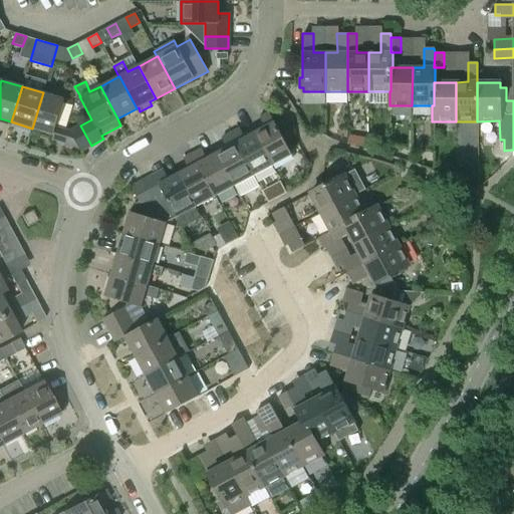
[(52,140),(77,148),(79,152),(91,146),(80,125),(70,131),(56,126),(64,99),(43,92),(32,129),(53,135),(52,140)]
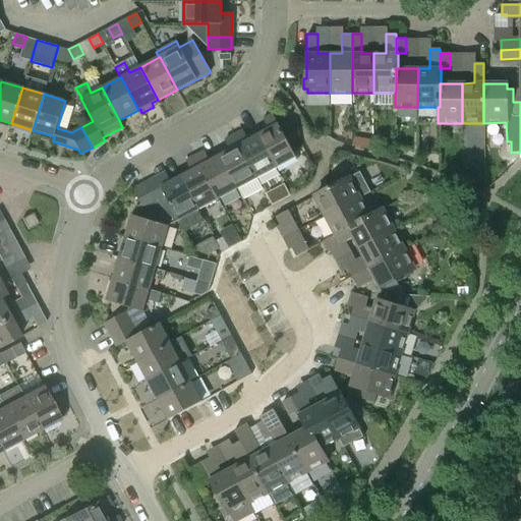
[(268,128),(256,134),(275,168),(296,157),(273,113),(263,119),(268,128)]
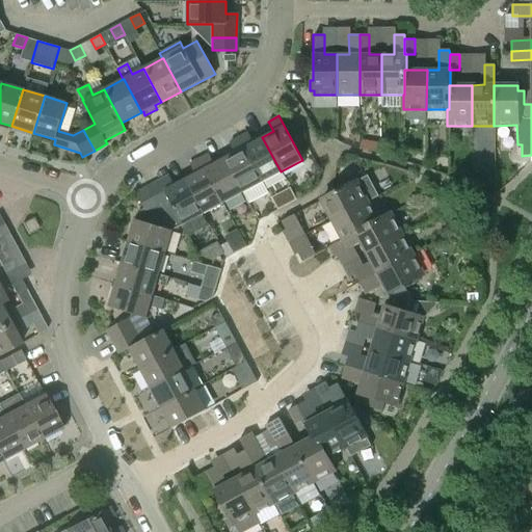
[(262,182),(281,171),(262,137),(253,142),(247,133),(238,137),(262,182)]
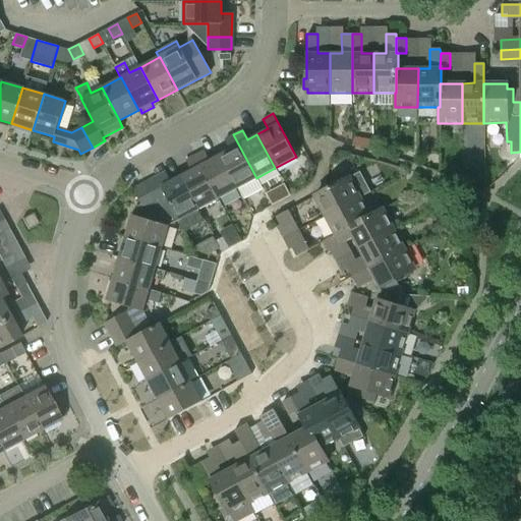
[(229,150),(219,155),(237,188),(256,178),(233,134),(224,139),(229,150)]
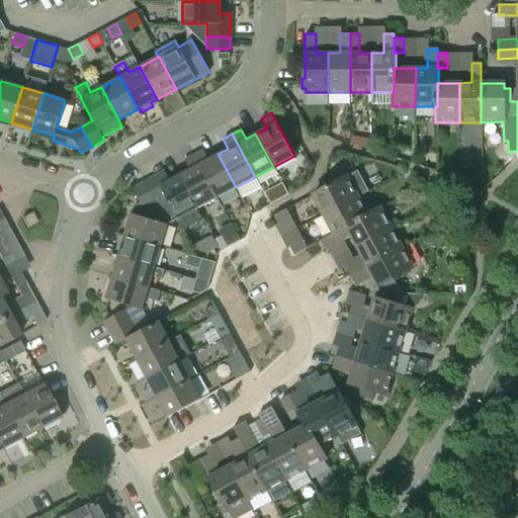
[(463,164),(483,163),(482,134),(461,135),(463,164)]
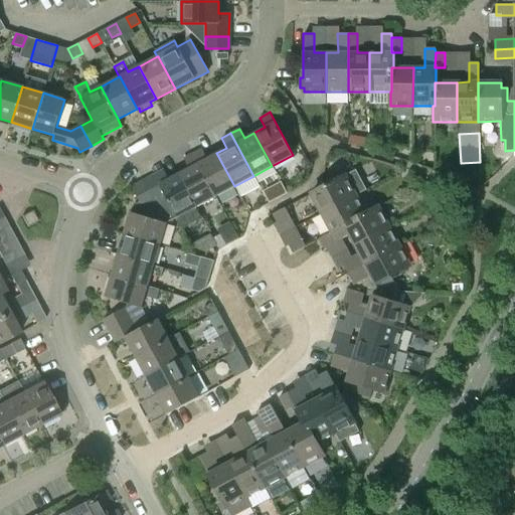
[(348,144),(364,147),(365,139),(350,136),(348,144)]
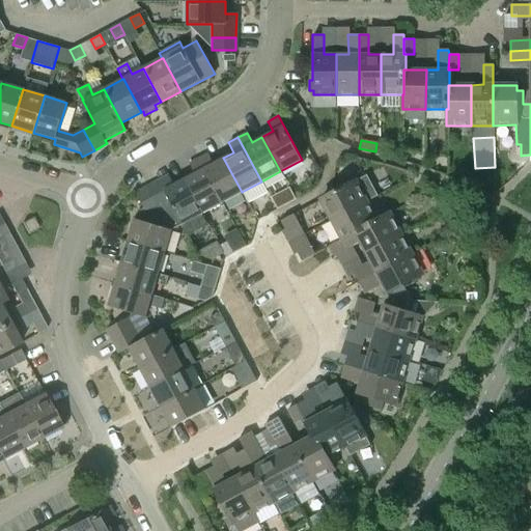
[(207,154),(198,159),(222,202),(242,192),(223,158),(213,164),(207,154)]
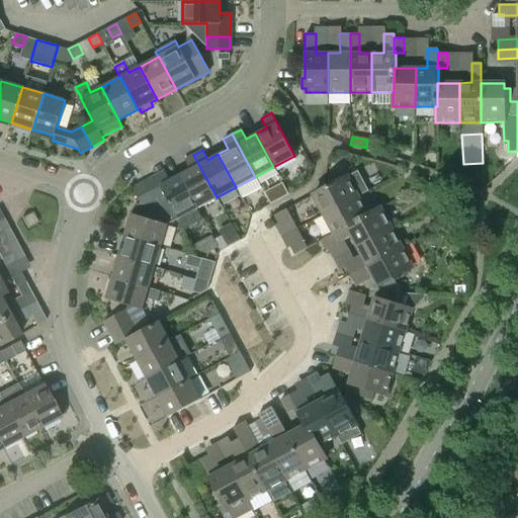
[(189,169),(179,175),(197,208),(217,197),(193,155),(184,160),(189,169)]
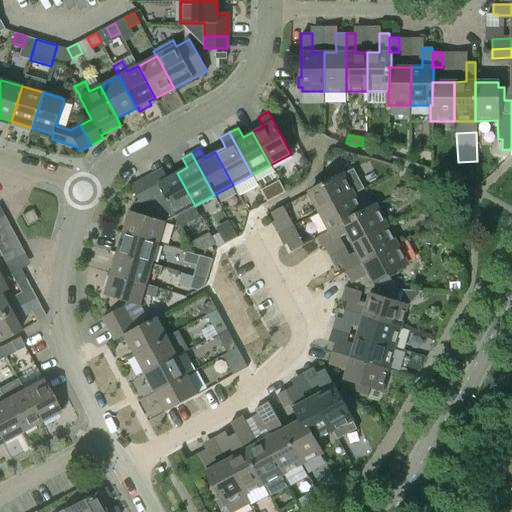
[(161,169),(141,180),(153,201),(164,195),(175,216),(195,206),(177,173),(167,178),(161,169)]
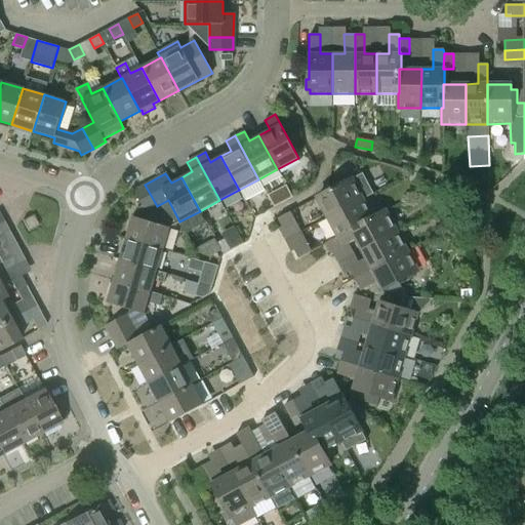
[(328,217),(362,199),(352,179),(317,198),(328,217)]
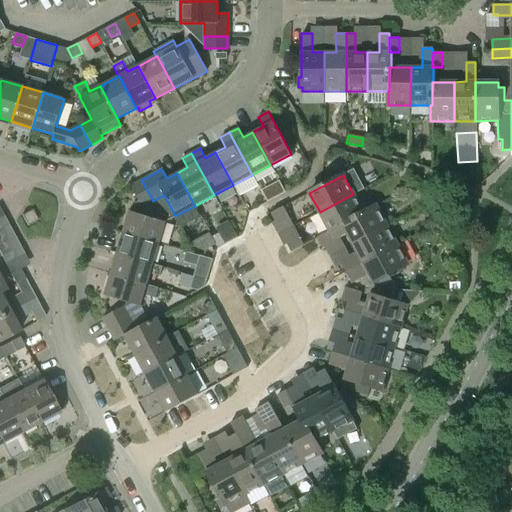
[(134,203),(132,212),(129,211),(122,233),(158,243),(164,223),(175,216),(164,195),(153,201),(141,180),(130,186),(138,201),(134,203)]
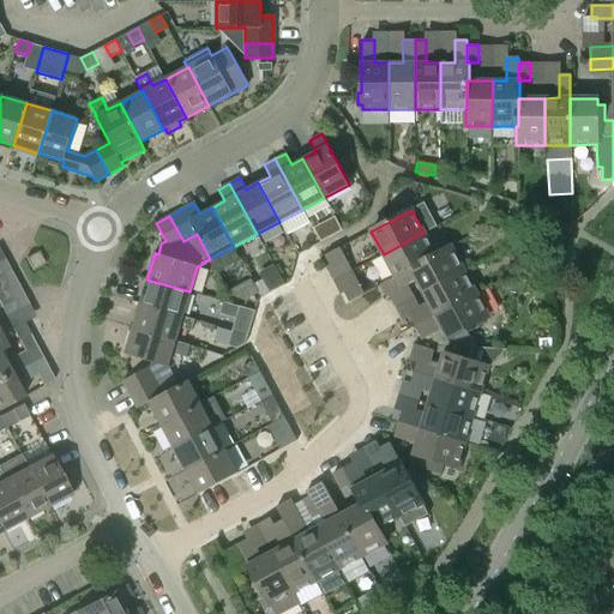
[(384,254),(395,277),(410,269),(435,256),(435,254),(423,233),(384,254)]
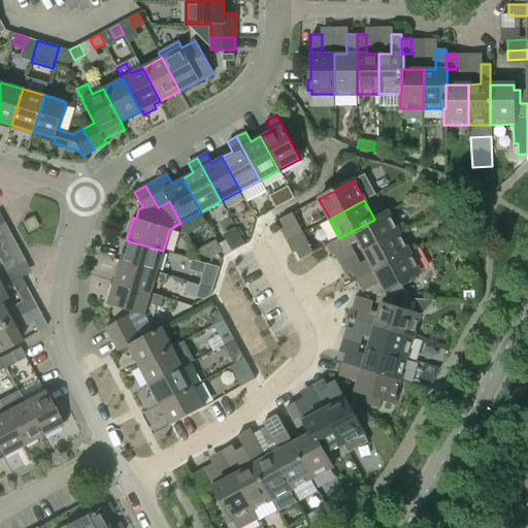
[(398,232),(388,211),(374,219),(374,220),(353,231),(339,238),(344,248),(358,240),(363,251),(398,232)]
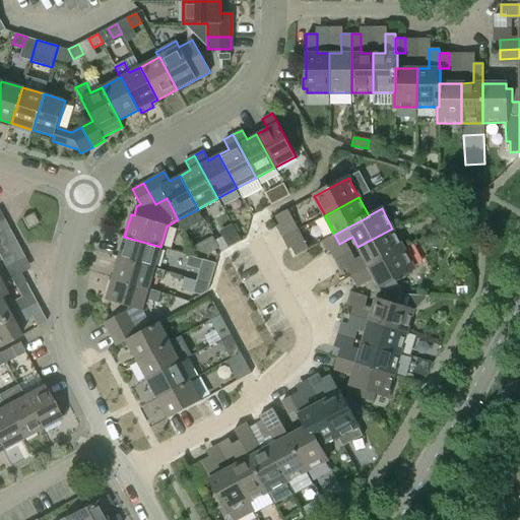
[(287,209),(274,216),(279,225),(293,218),(287,209)]
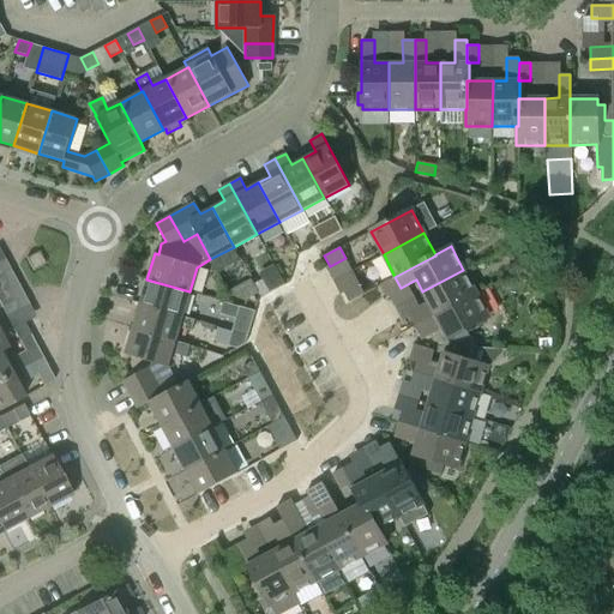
[(44,264),(37,251),(24,258),(31,271),(44,264)]
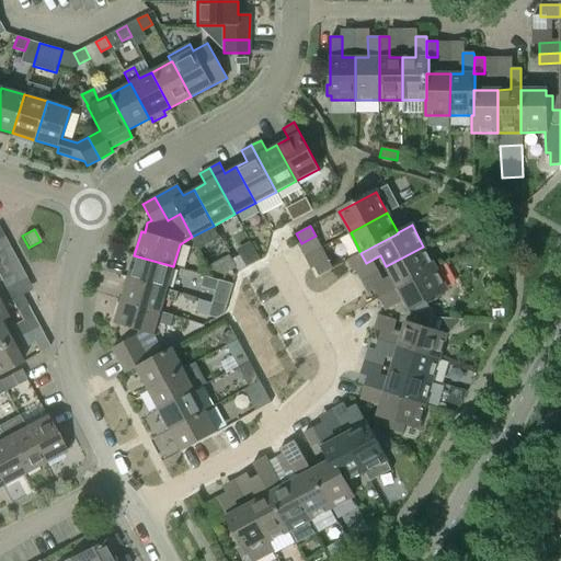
[(260,260),(250,242),(238,249),(248,266),(260,260)]
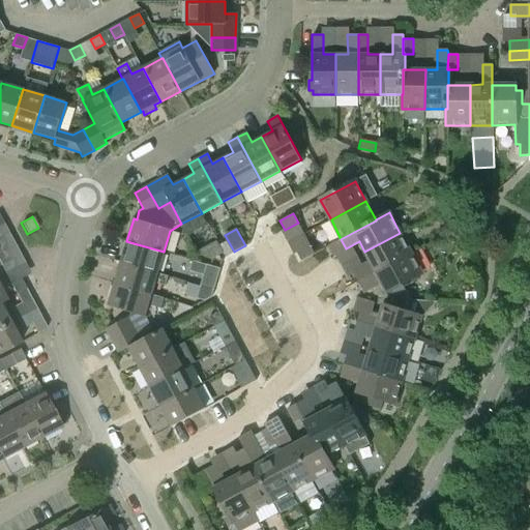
[(353,272),(357,282),(410,253),(400,233),(364,252),(371,263),(353,272)]
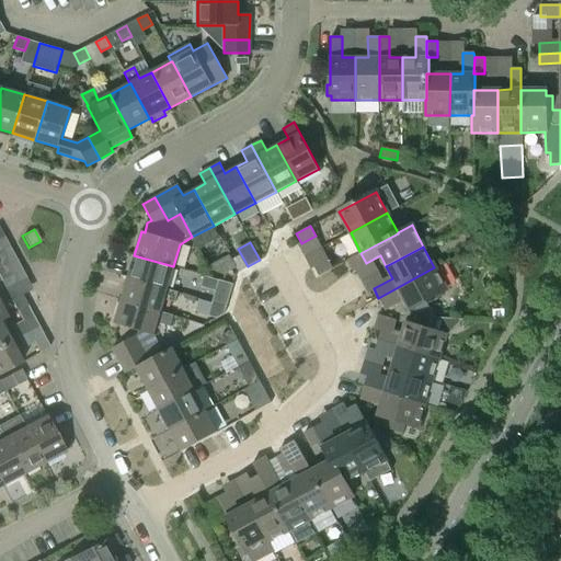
[(0,265),(15,258),(10,248),(0,252),(0,265)]
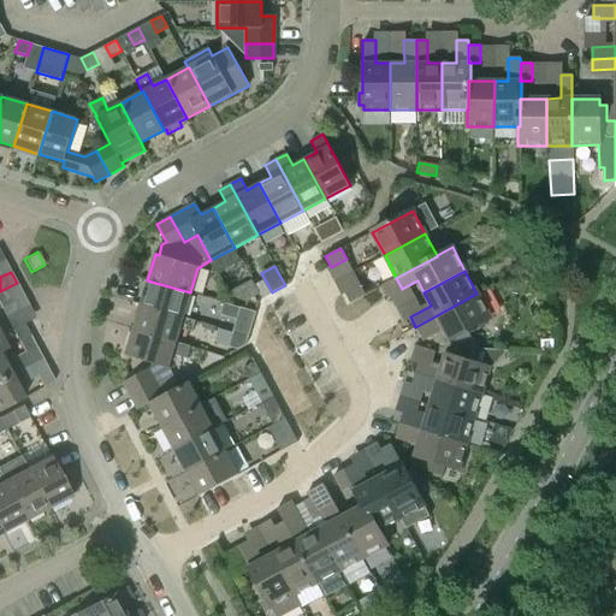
[(386,297),(402,289),(396,278),(380,286),(386,297)]
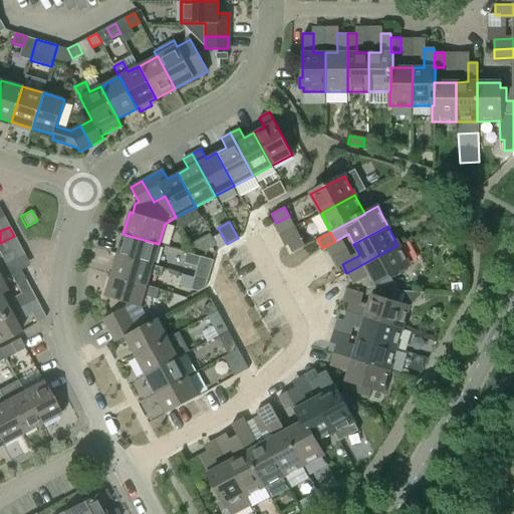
[(122,234),(116,254),(153,264),(159,244),(122,234)]
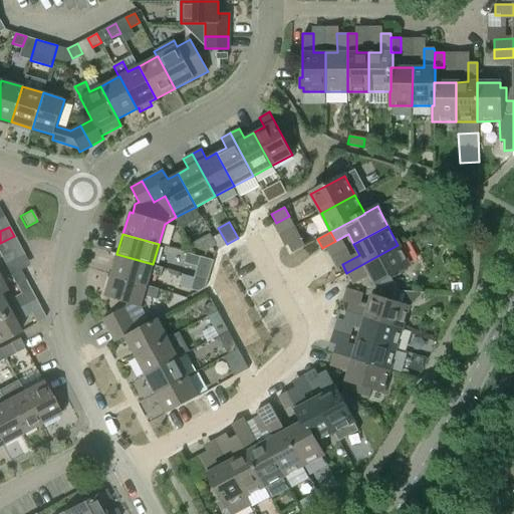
[(0,255),(19,245),(14,236),(0,243),(0,255)]
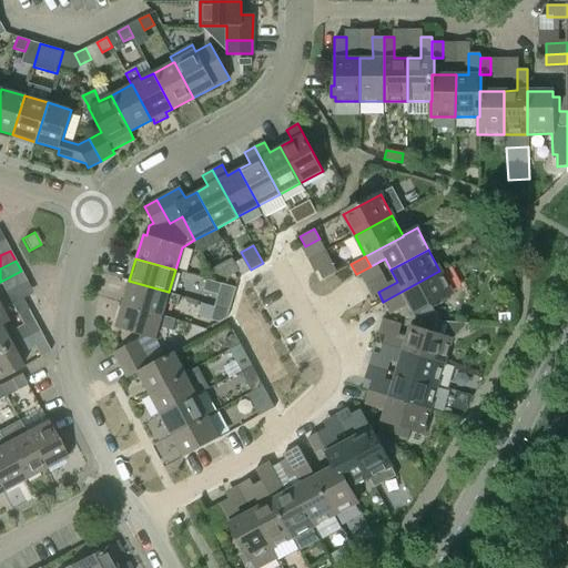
[(237,277),(242,275),(234,261),(211,273),(237,281),(237,277)]
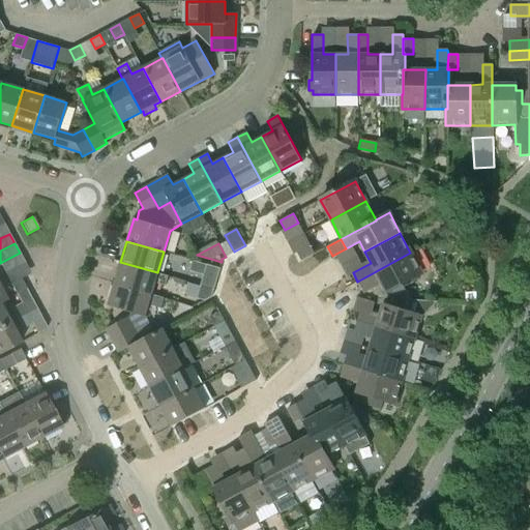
[(310,244),(295,252),(300,261),(314,253),(310,244)]
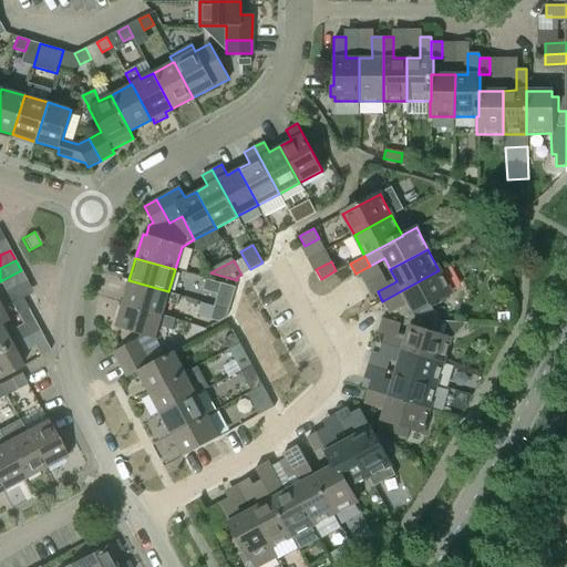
[(415,311),(420,319),(439,320),(431,303),(451,292),(439,270),(382,301),(388,311),(408,300),(413,312),(415,311)]
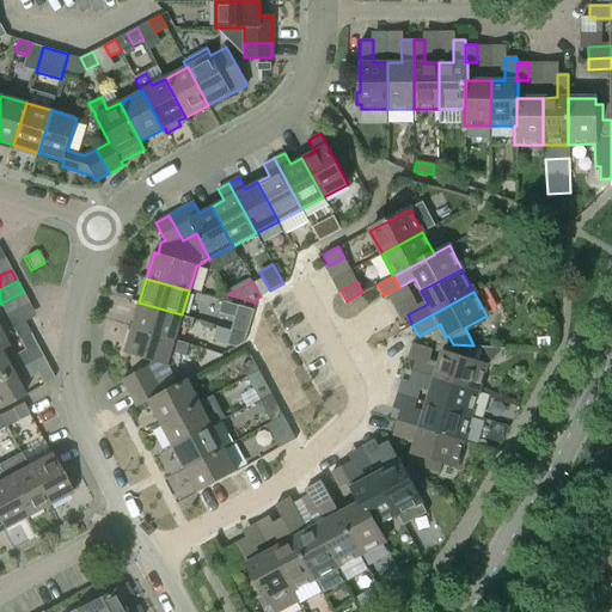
[(175,340),(178,326),(190,330),(194,320),(181,317),(182,314),(139,303),(132,328),(175,340)]
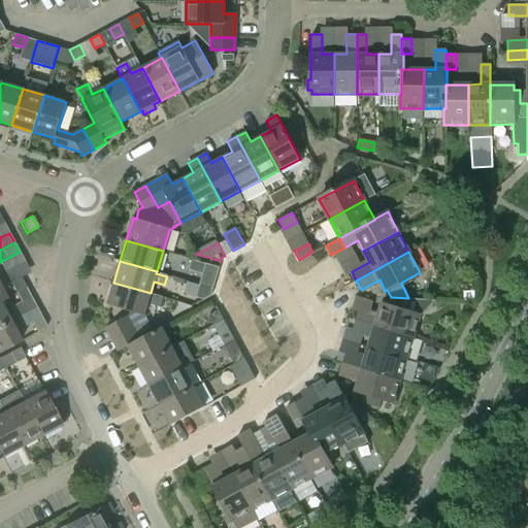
[(217,277),(220,267),(208,264),(205,274),(217,277)]
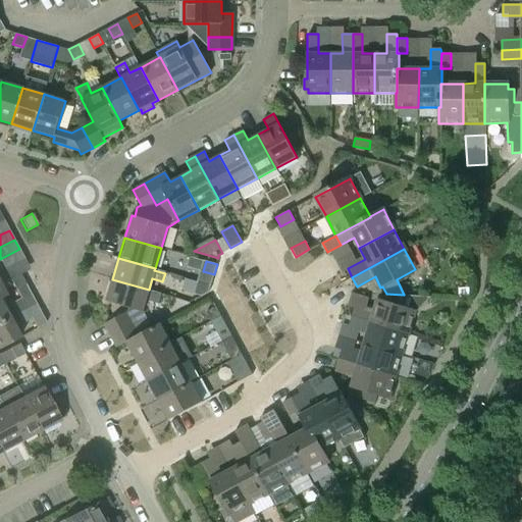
[(15,289),(24,283),(20,274),(11,279),(15,289)]
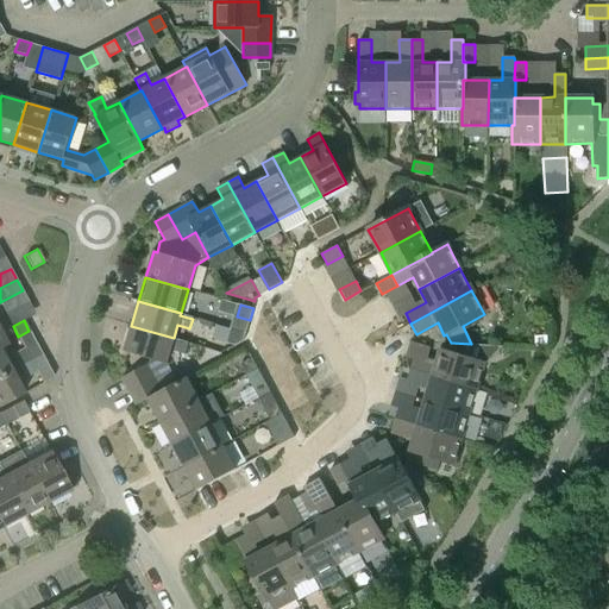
[(165,364),(170,350),(184,355),(188,341),(174,338),(131,326),(124,352),(165,364)]
